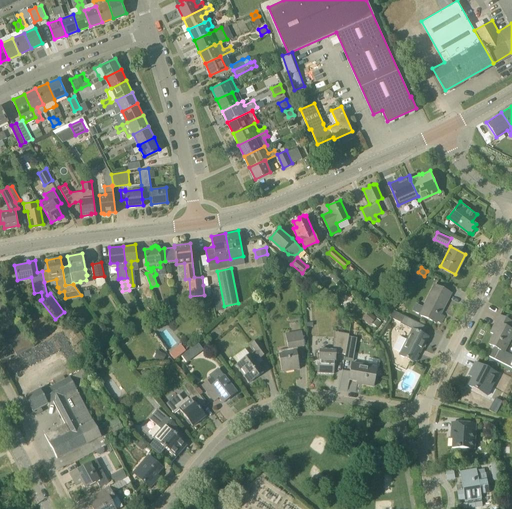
[(450,291),(435,283),(420,313),(436,321),(436,319),(441,321),(444,314),(440,312),(450,291)]
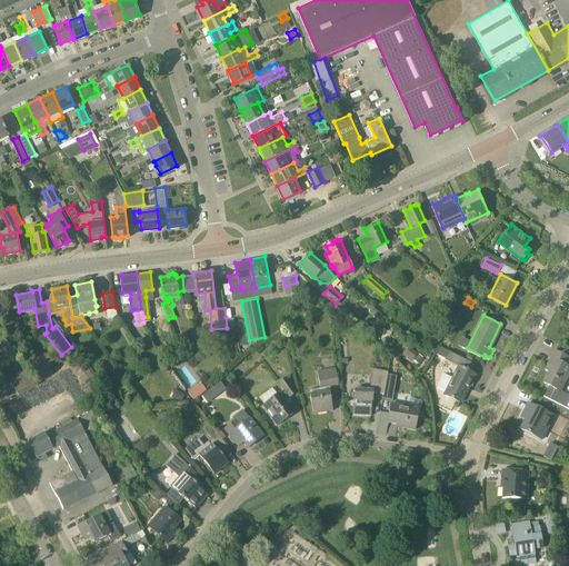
[(243,318),(237,319),(239,343),(246,343),(243,318)]
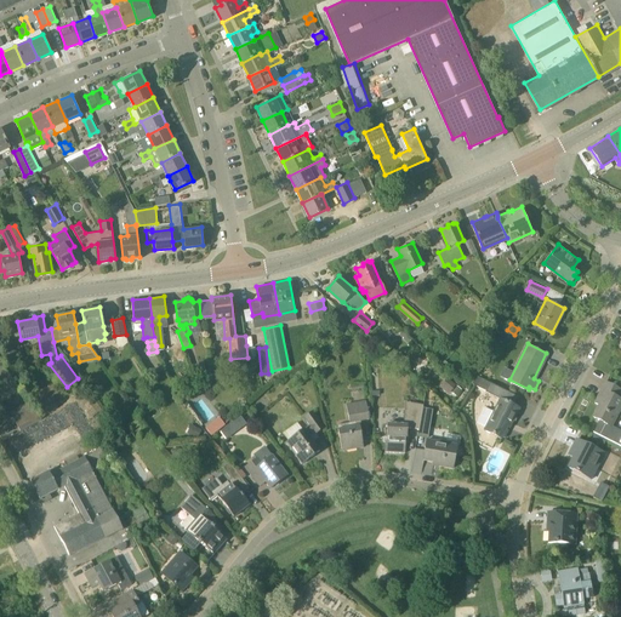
[(539,380),(547,382),(553,363),(545,360),(539,380)]
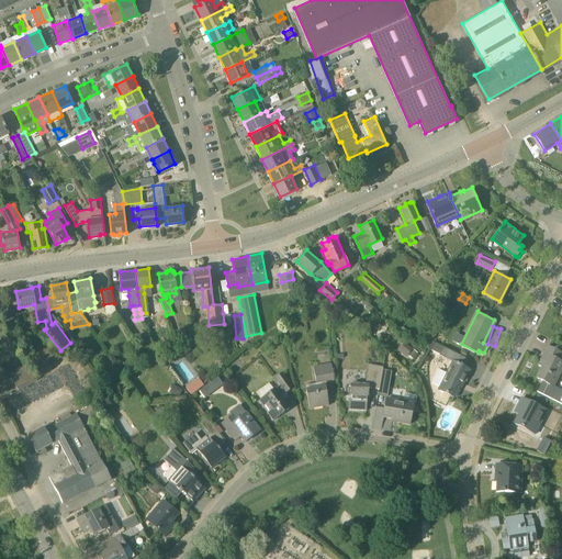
[(445,345),(445,346),(431,339),(428,346),(440,353),(440,354),(452,359),(457,351),(445,345)]
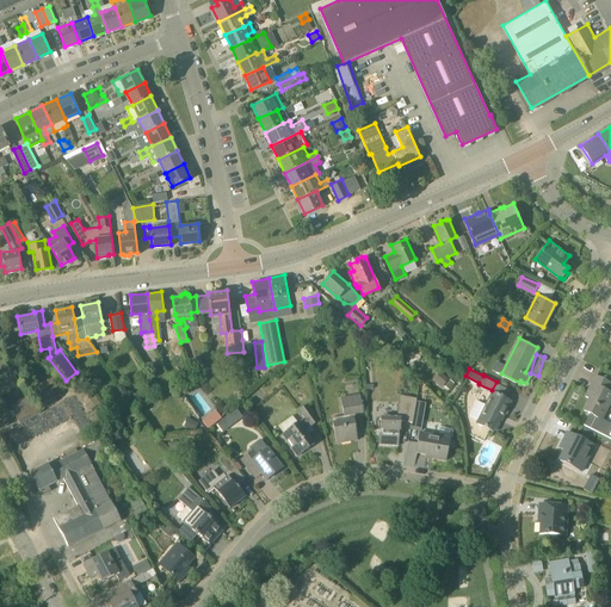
[(437,382),(442,385),(450,376),(445,372),(437,382)]
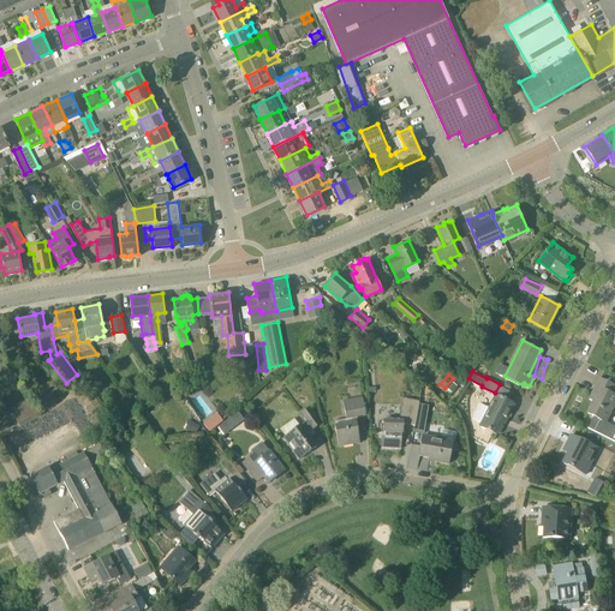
[(604,419),(609,409),(611,411),(614,402),(614,394),(611,393),(614,384),(599,376),(589,396),(593,399),(587,411),(604,419)]
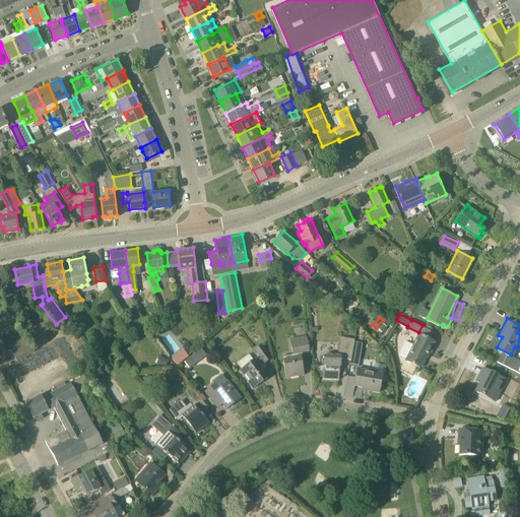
[(378,327),(382,330),(386,324),(382,321),(378,327)]
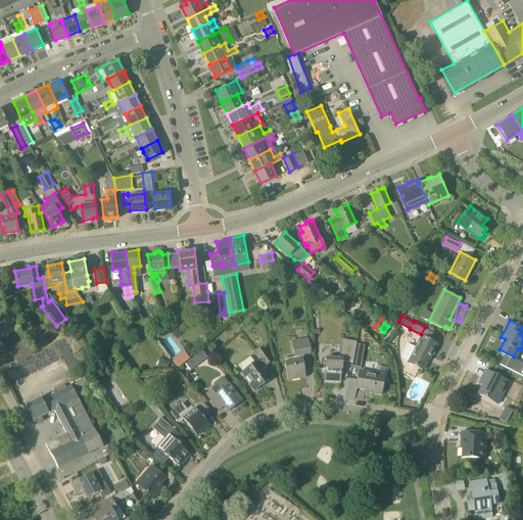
[(116,347),(125,343),(120,334),(111,338),(116,347)]
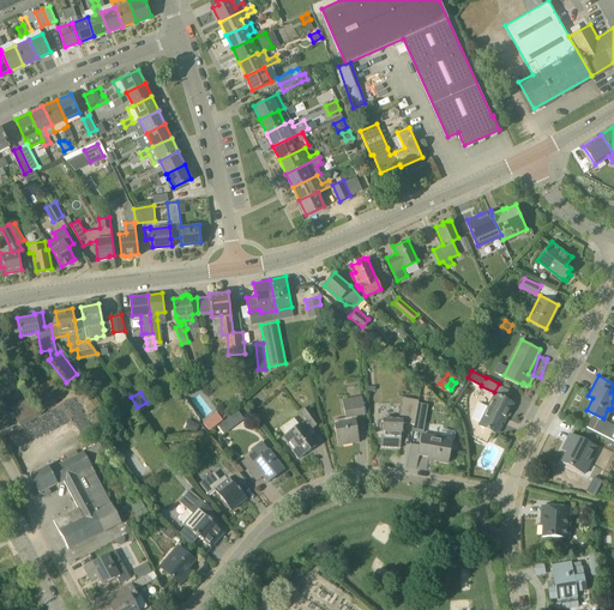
[(513,402),(507,398),(494,392),(487,405),(479,400),(475,409),(476,418),(480,420),(479,423),(495,432),(501,420),(504,415),(506,416),(513,402)]
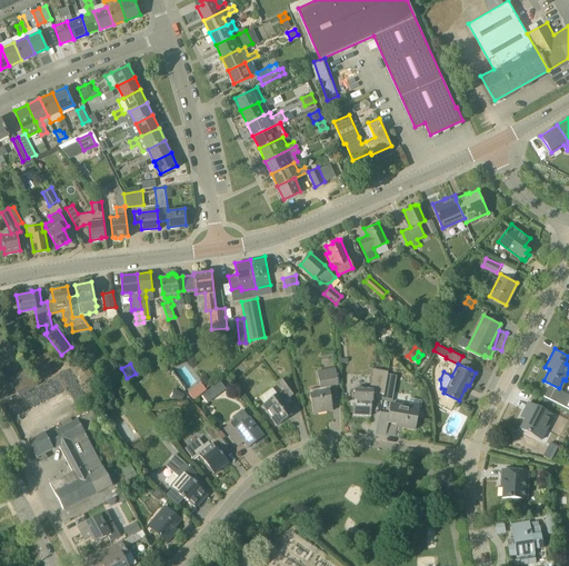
[(332,408),(331,398),(329,389),(331,389),(330,384),(338,383),(335,366),(317,369),(320,386),(321,389),(309,391),(313,411),(332,408)]
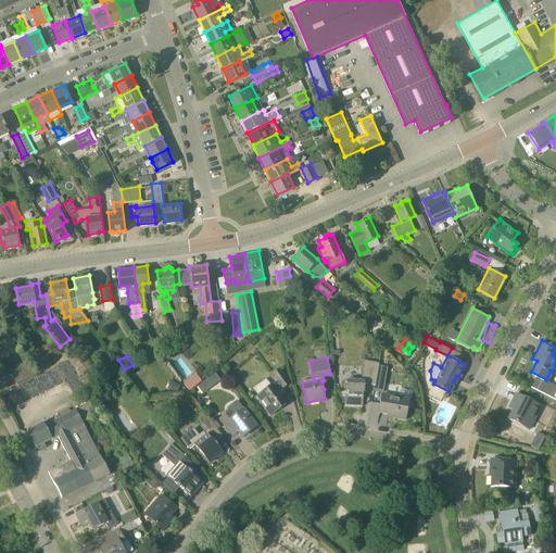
[(26,359),(20,362),(9,367),(20,384),(36,375),(26,359)]
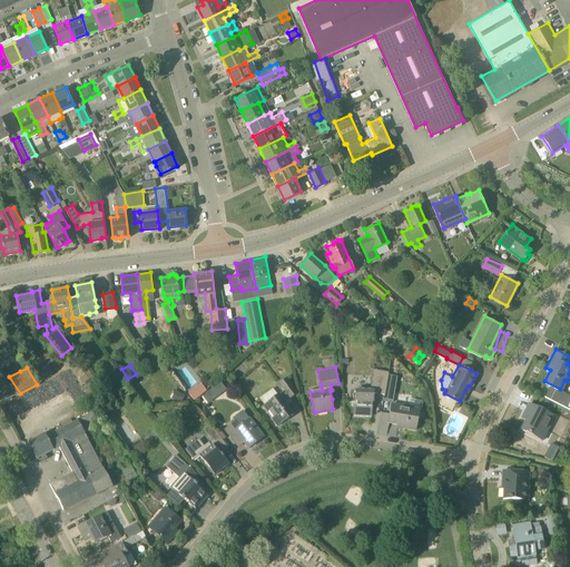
[(352,404),(354,404),(353,413),(372,414),(372,400),(373,401),(374,391),(384,393),(387,370),(372,368),(371,389),(355,388),(355,400),(352,400),(352,404)]
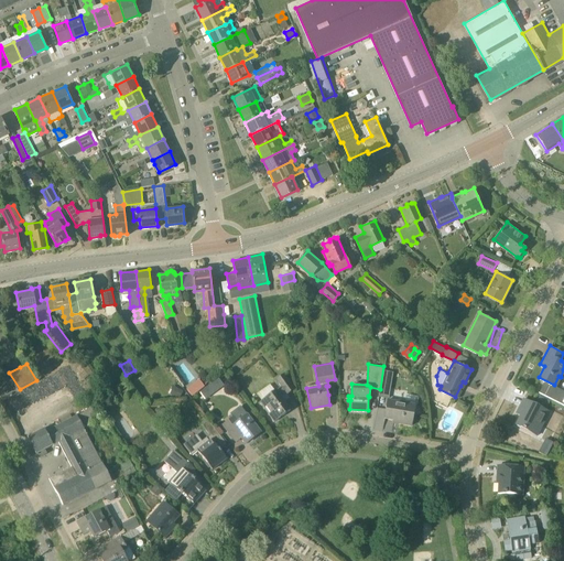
[(294,387),(283,373),(277,378),(281,385),(260,400),(274,420),(291,408),(280,394),(285,389),(286,392),(294,387)]
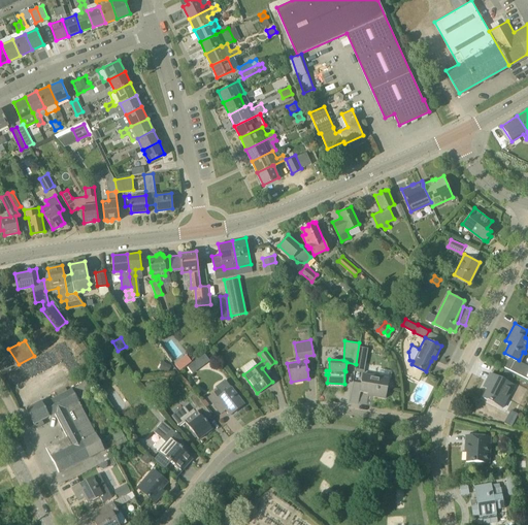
[(197,360),(202,366),(208,361),(203,355),(197,360)]
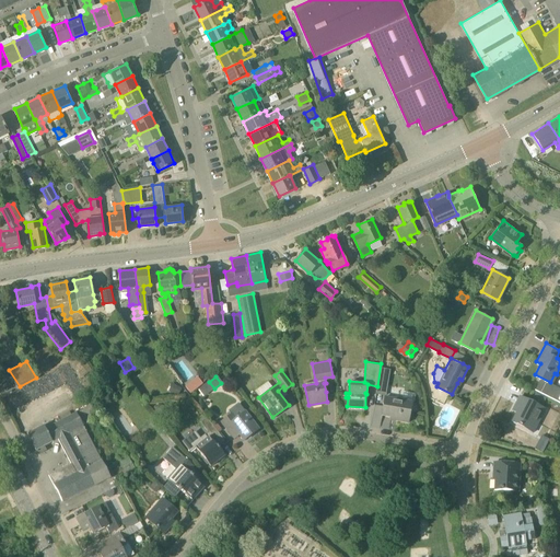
[(191,380),(185,384),(190,392),(197,386),(191,380)]
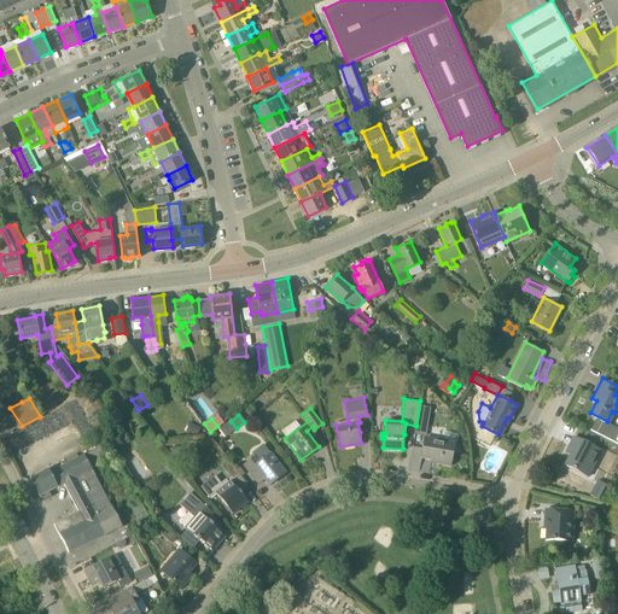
[(188,420),(184,428),(192,433),(197,434),(202,426),(197,424),(188,420)]
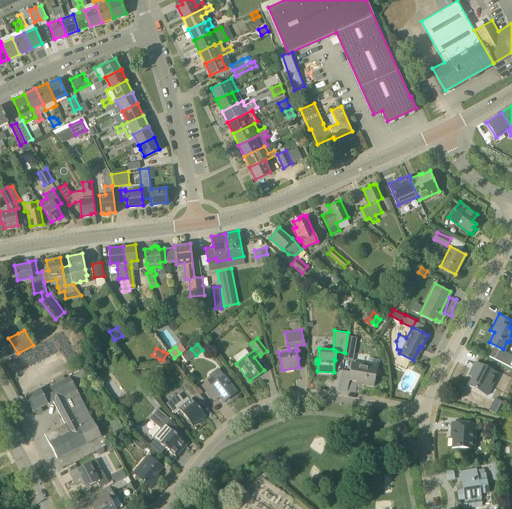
[(489,357),(486,363),(495,368),(499,362),(489,357)]
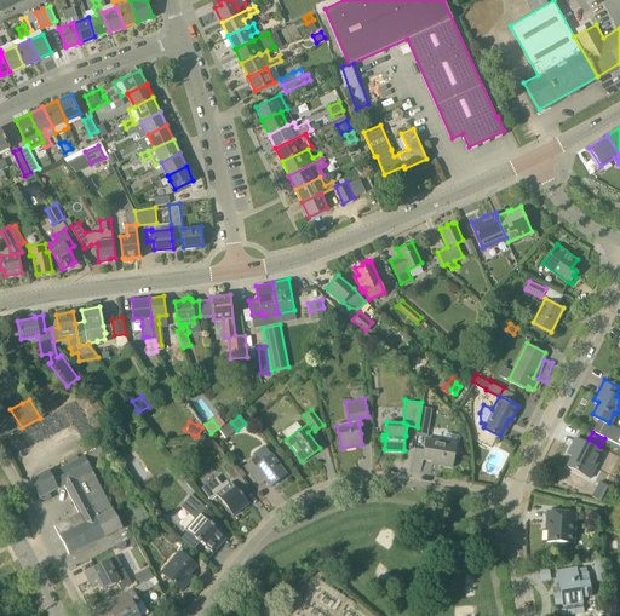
[(590,476),(595,466),(600,458),(603,450),(575,436),(567,452),(572,454),(567,465),(590,476)]
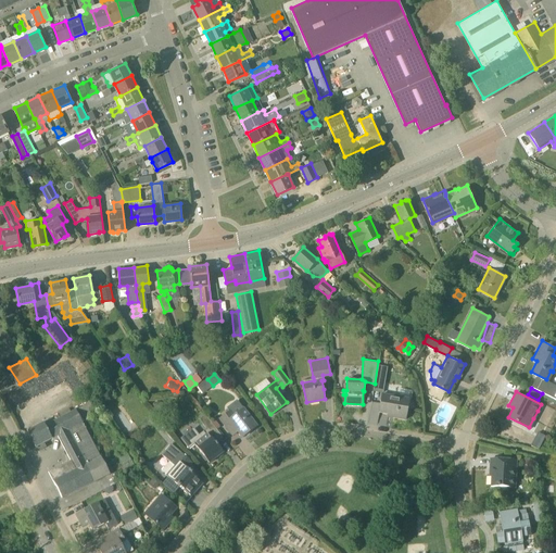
[(399,396),(381,392),(378,410),(392,413),(392,415),(405,417),(408,400),(399,398),(399,396)]
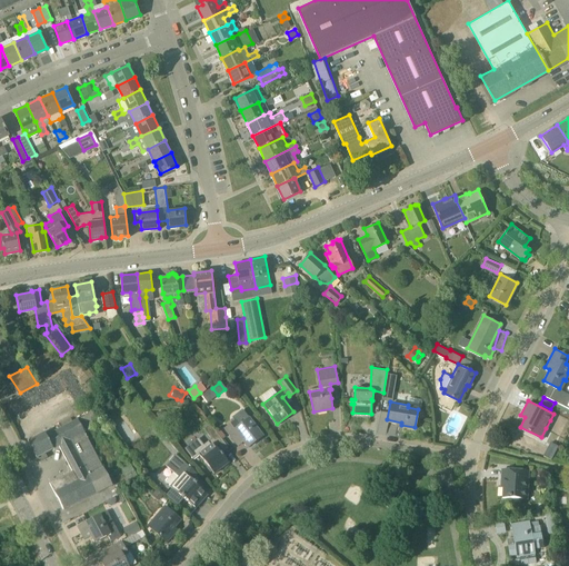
[(63,507),(111,482),(85,429),(102,419),(96,408),(78,417),(47,434),(45,432),(28,440),(39,460),(47,456),(45,452),(59,444),(72,469),(49,480),(63,507)]
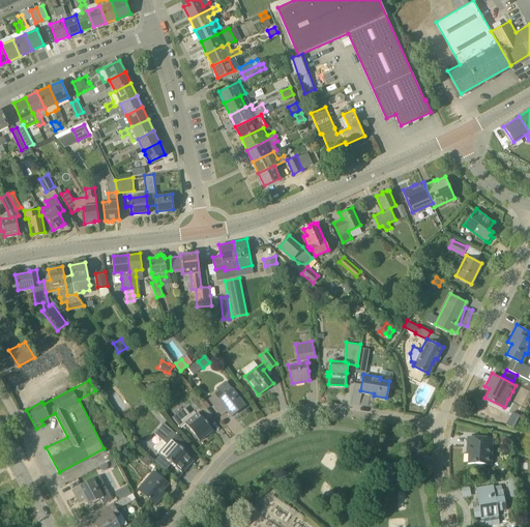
[(146,382),(146,384),(149,389),(153,390),(156,388),(157,384),(155,381),(152,380),(146,382)]
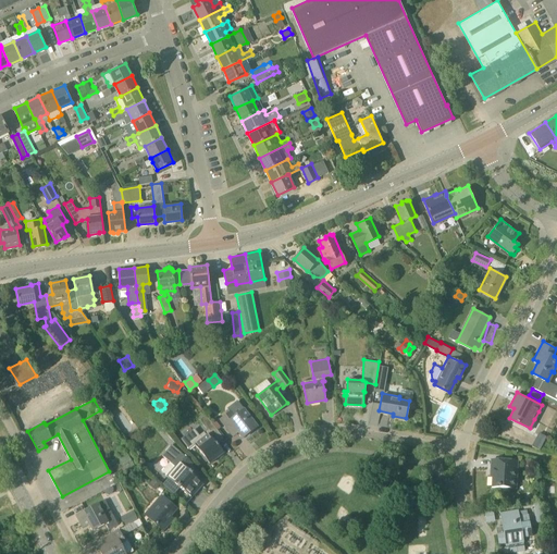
[(231,409),(220,417),(233,434),(238,430),(243,435),(257,426),(244,408),(235,415),(231,409)]
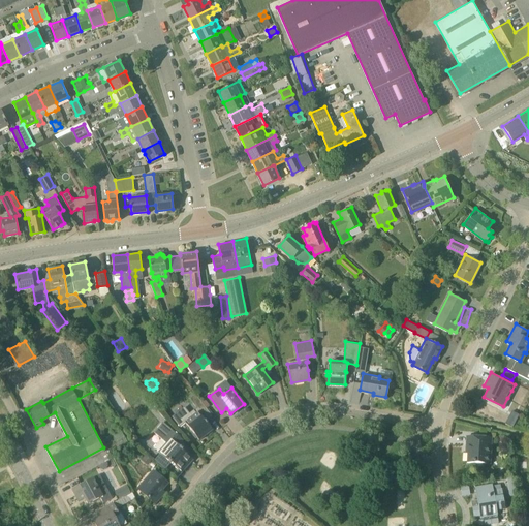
[(195,392),(189,396),(197,408),(198,407),(201,411),(207,407),(195,392)]
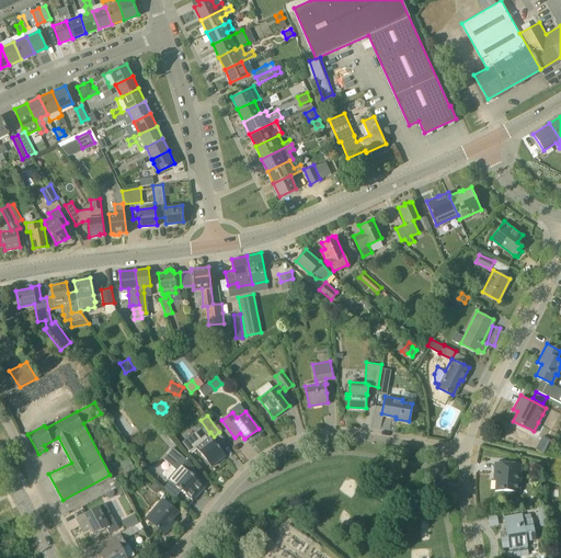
[(226,454),(218,444),(217,445),(210,435),(208,436),(205,433),(205,432),(201,436),(196,431),(183,441),(183,440),(182,440),(191,451),(196,446),(205,457),(209,463),(210,465),(226,454)]
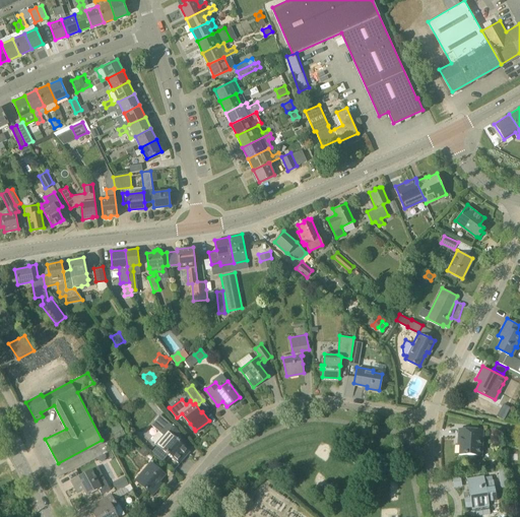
[(155,443),(158,446),(168,454),(169,453),(179,462),(190,450),(179,441),(180,440),(175,436),(180,431),(159,413),(151,424),(163,434),(155,443)]
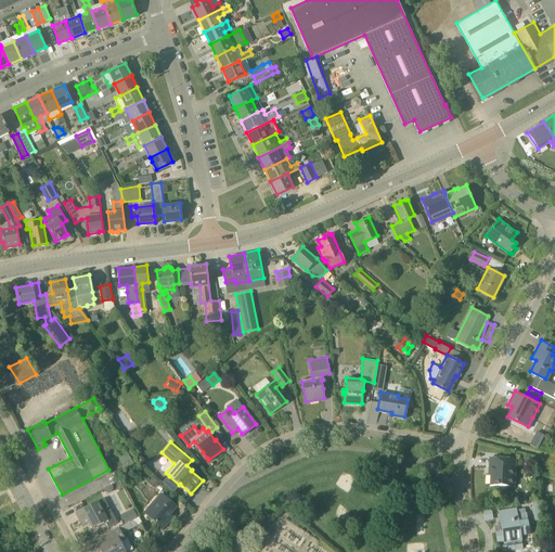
[(515,466),(515,458),(489,457),(489,467),(488,472),(489,472),(489,473),(490,473),(490,484),(508,485),(514,485),(515,466)]
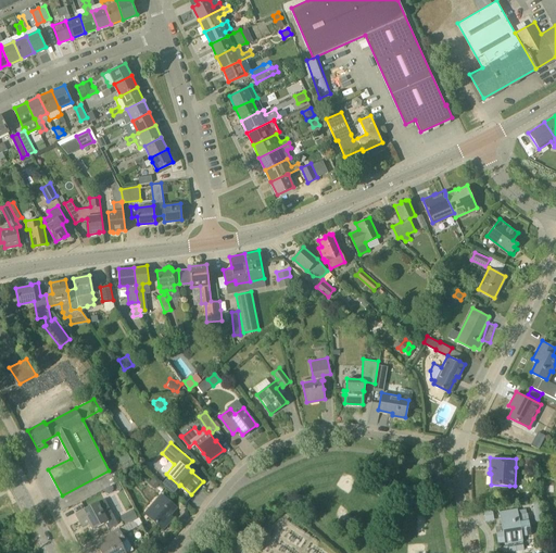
[(153,476),(149,481),(156,487),(161,481),(153,476)]
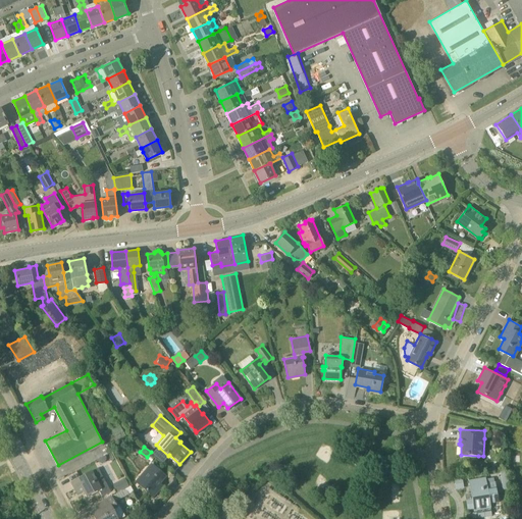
[(137,480),(140,483),(153,495),(159,488),(156,485),(165,475),(152,463),(137,480)]
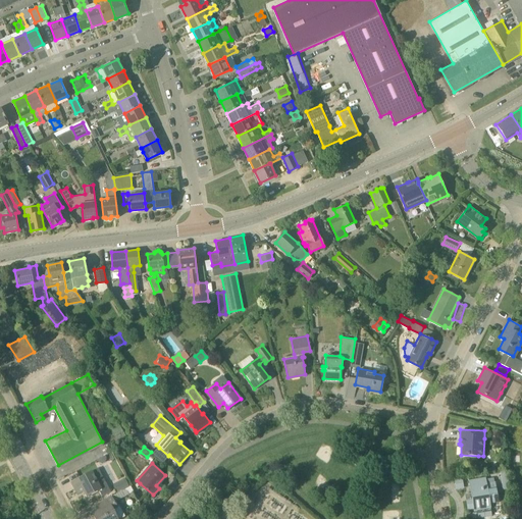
[(105,482),(100,484),(92,469),(70,480),(77,492),(84,489),(87,496),(99,489),(102,496),(110,490),(105,482)]
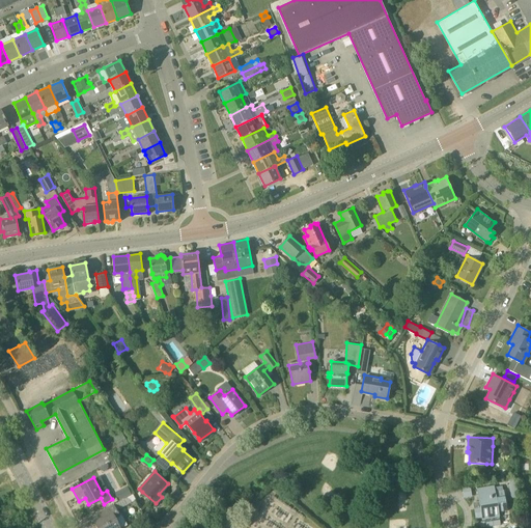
[(502,484),(494,485),(494,484),(476,488),(478,500),(475,501),(475,506),(473,506),(475,517),(481,516),(481,519),(484,518),(486,525),(500,523),(498,510),(506,508),(503,489),(502,489),(502,484)]
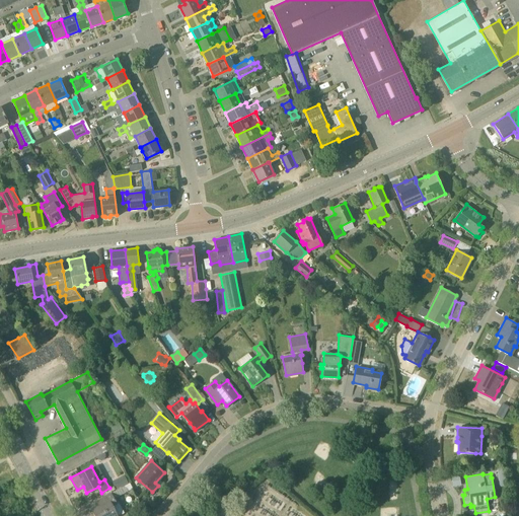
[(116,515),(124,512),(120,503),(117,504),(114,498),(133,487),(130,482),(121,487),(110,492),(96,499),(100,506),(92,510),(95,515),(116,515)]
